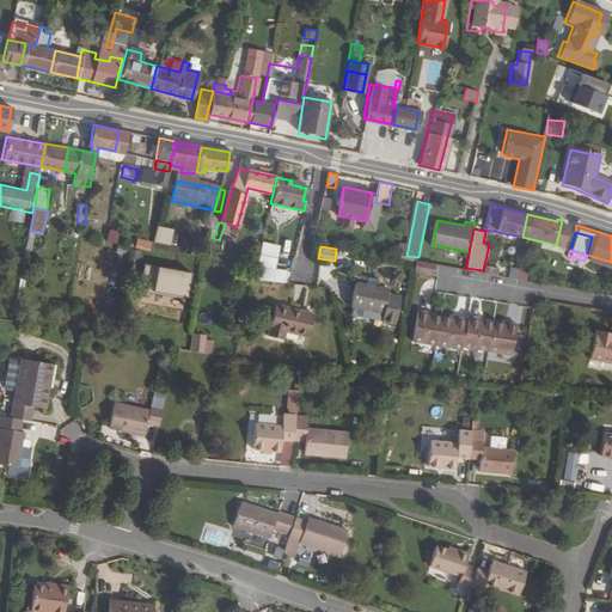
[(430,273),(433,262),(417,259),(416,270),(430,273)]
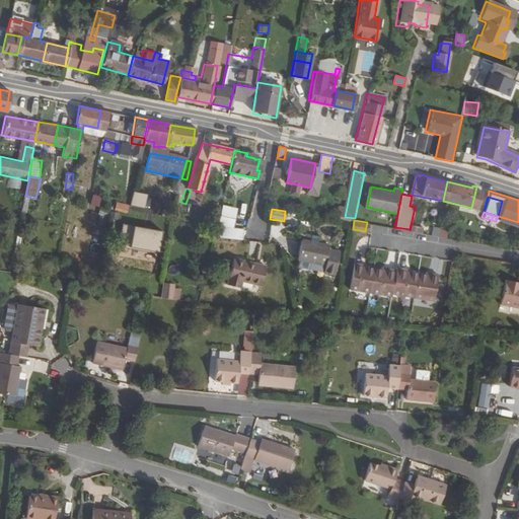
[(243,239),(246,229),(216,225),(214,235),(243,239)]
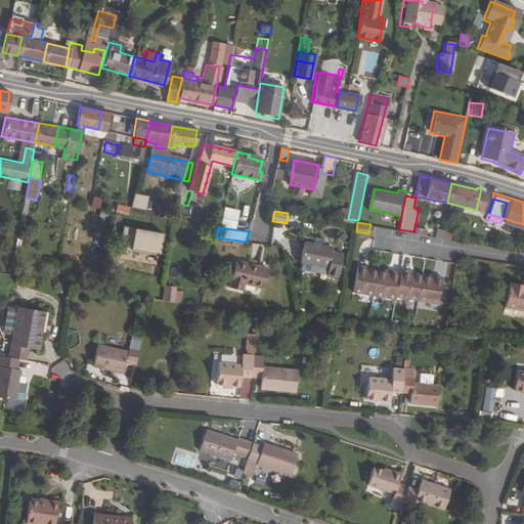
[(452,241),(453,232),(437,230),(436,238),(452,241)]
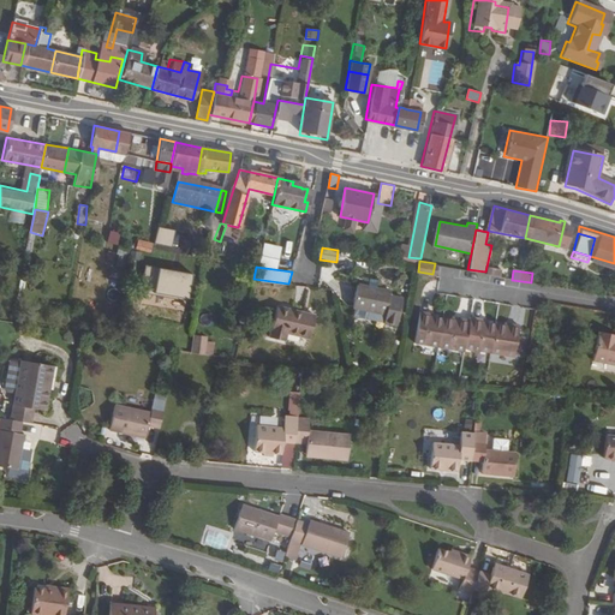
[(387,312),(392,288),(359,281),(354,306),(387,312)]
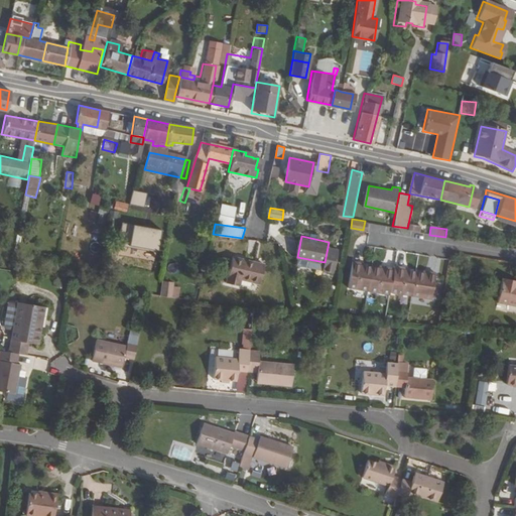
[(243,278),(247,258),(232,255),(226,281),(238,284),(240,277),(243,278)]
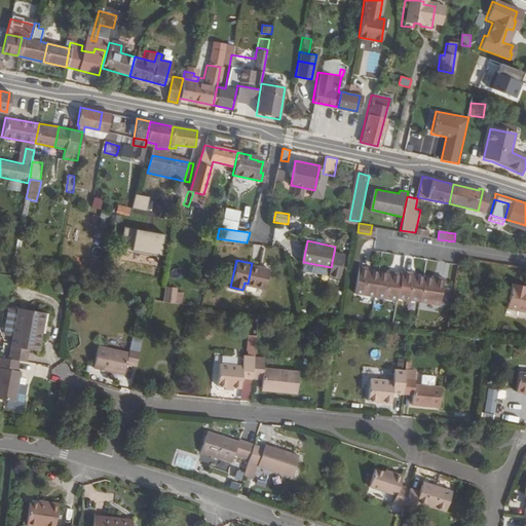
[(265,287),(269,267),(252,263),(248,284),(265,287)]
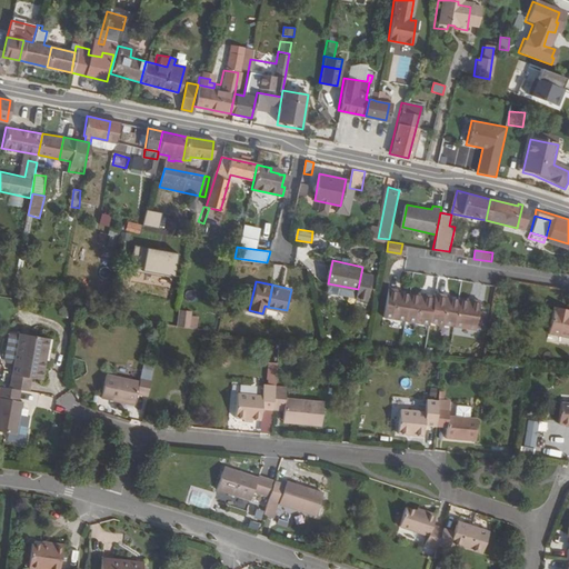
[(405,318),(408,291),(400,290),(396,290),(396,287),(387,286),(382,315),(405,318)]
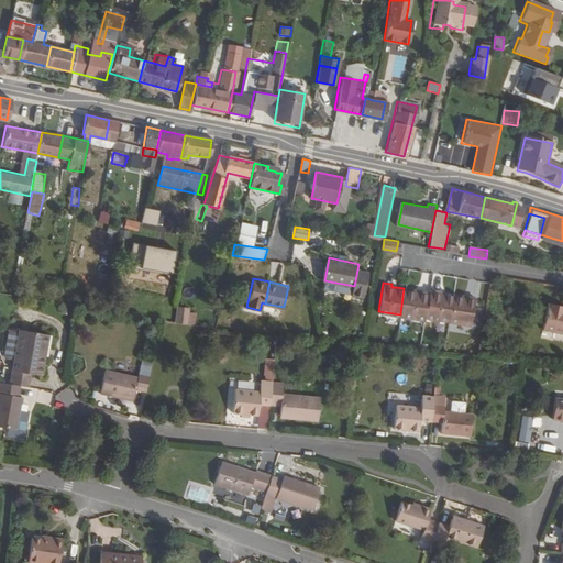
[(423,317),(429,289),(417,287),(416,290),(411,289),(404,288),(400,315),(423,318),(423,317)]
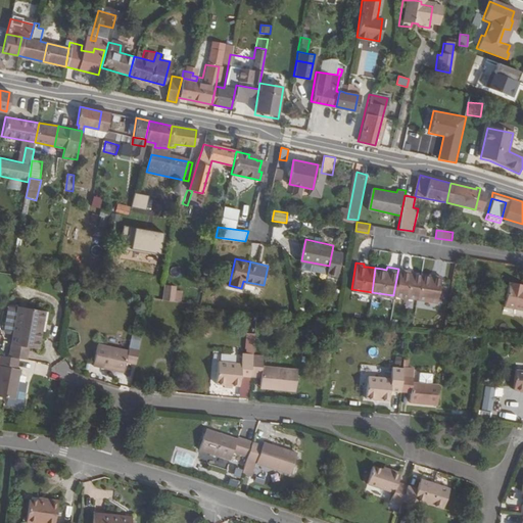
[(416,297),(420,273),(414,272),(409,272),(410,269),(398,267),(398,269),(393,294),(416,297)]
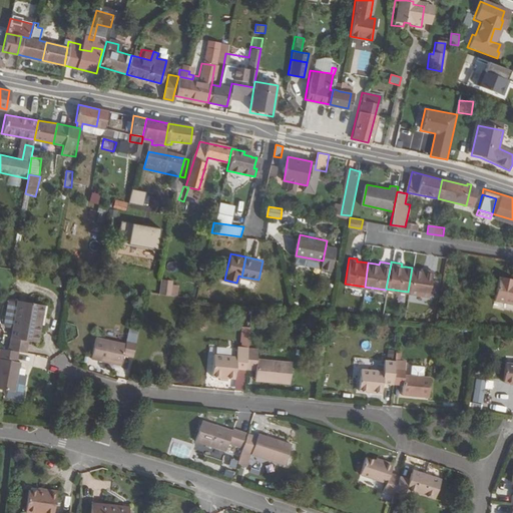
[(427,295),(431,269),(423,268),(423,270),(419,270),(412,268),(408,292),(427,295)]
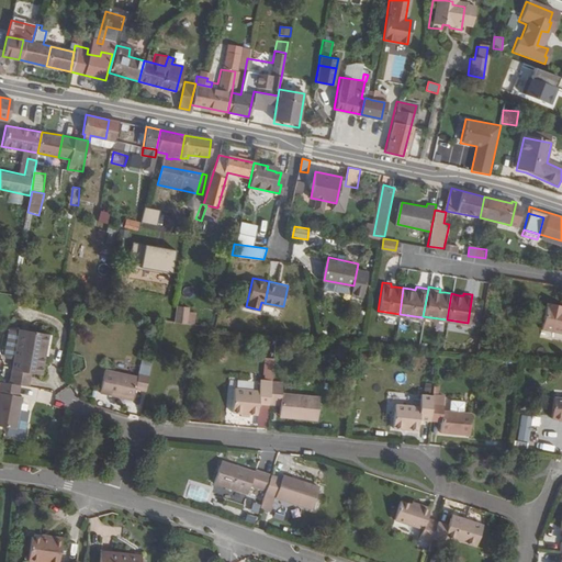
[(188,321),(191,305),(180,302),(179,306),(177,319),(188,321)]
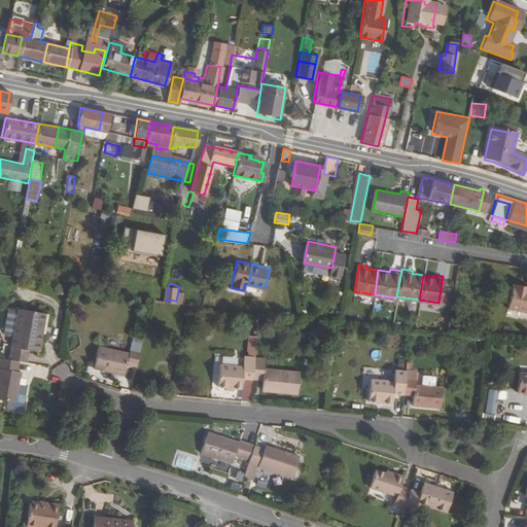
[(526,312),(526,290),(524,290),(524,287),(513,285),(508,310),(526,312)]
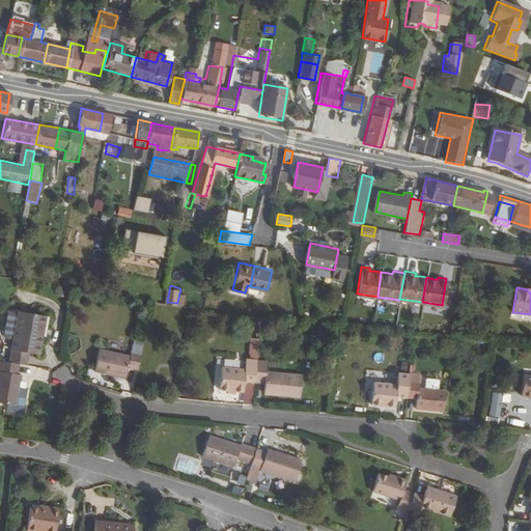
[(38,352),(42,332),(39,332),(43,311),(18,307),(9,359),(19,361),(27,362),(29,350),(38,352)]
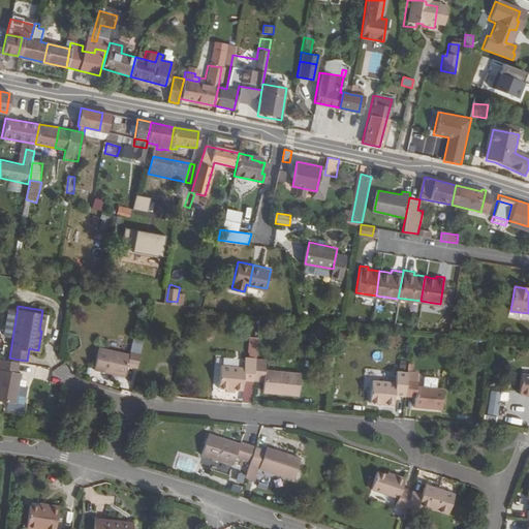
[(141,350),(144,338),(133,336),(130,348),(141,350)]
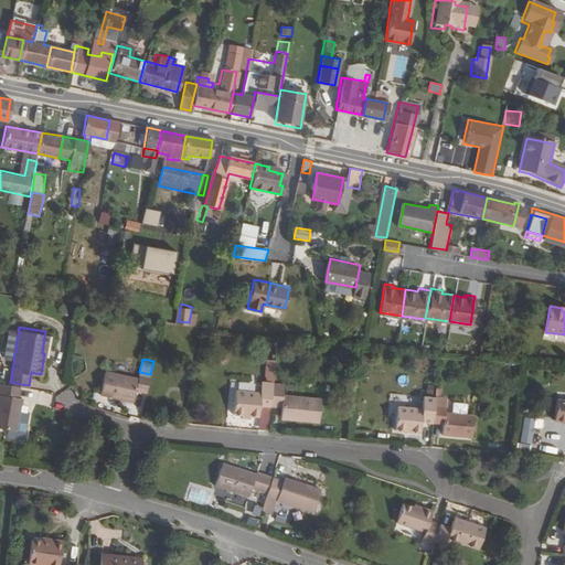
[(139,372),(106,365),(105,369),(139,376),(139,372)]
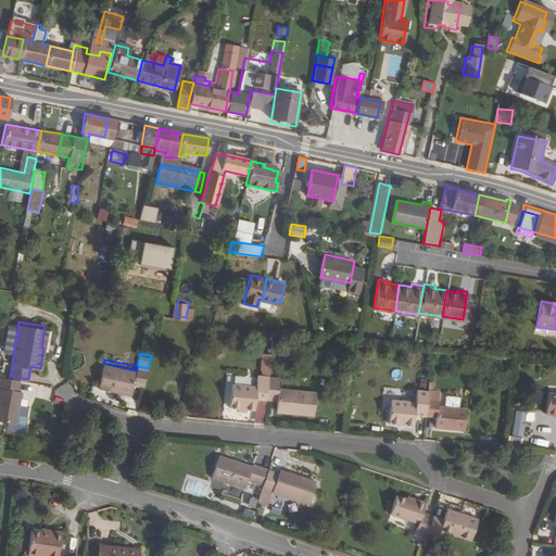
[(144,384),(148,368),(137,366),(137,370),(103,363),(99,387),(116,390),(117,387),(133,389),(134,382),(144,384)]
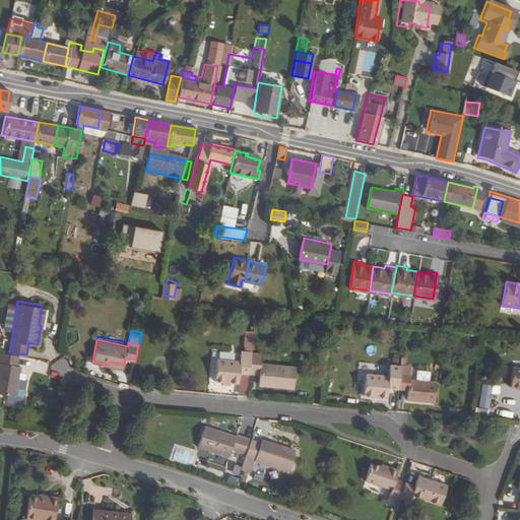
[(249,373),(252,348),(241,347),(240,360),(216,358),(214,380),(239,382),(240,372),(249,373)]
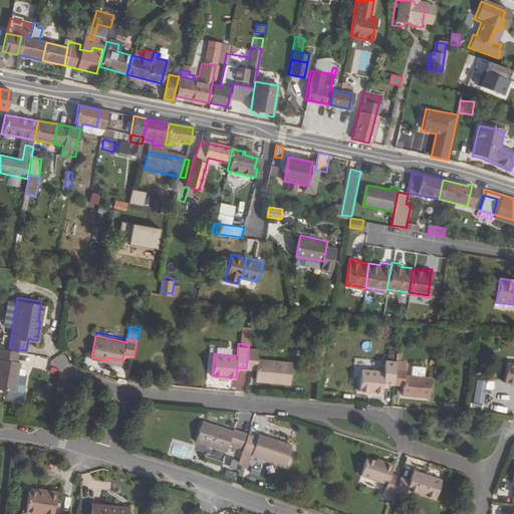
[(290,383),(292,361),(258,358),(259,345),(249,344),(246,368),(257,369),(256,376),(271,377),(271,381),(290,383)]
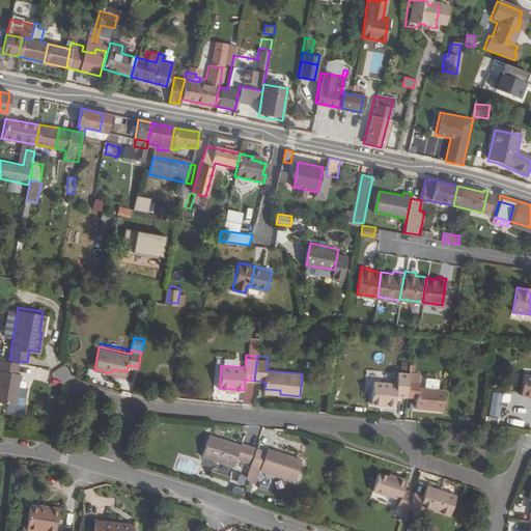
[(0,398),(17,401),(22,370),(18,369),(19,361),(9,359),(1,358),(0,363),(0,398)]
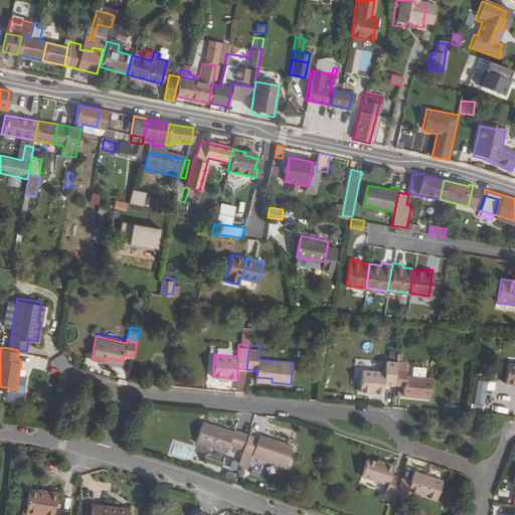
[(395,368),(396,361),(384,360),(383,370),(361,368),(359,390),(383,392),(383,382),(393,383),(395,368)]
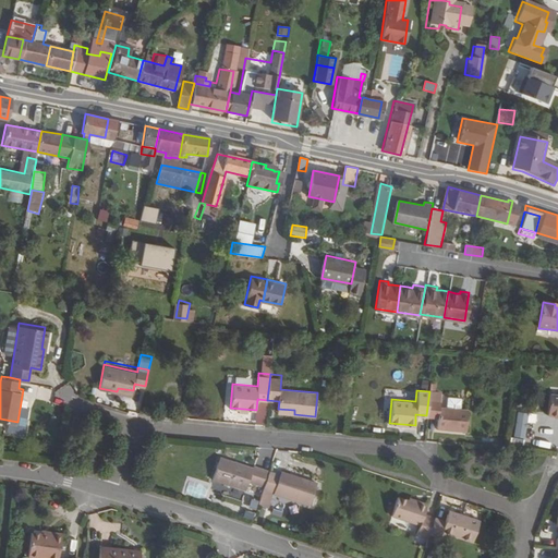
[(465,431),(468,408),(440,404),(440,400),(428,399),(426,415),(438,416),(437,427),(445,428),(445,427),(449,428),(450,429),(465,431)]
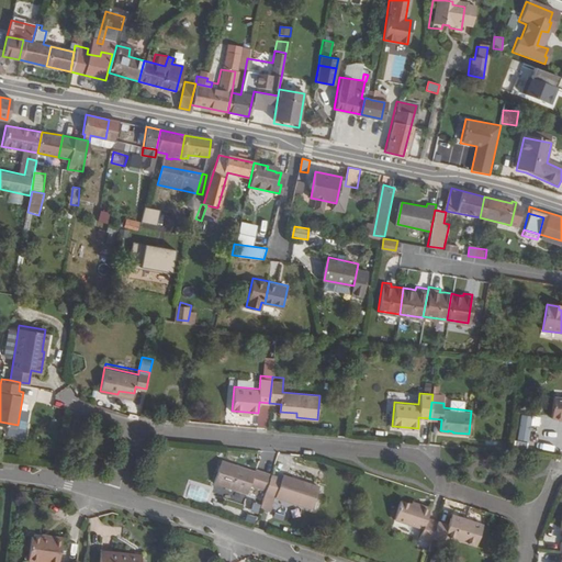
[(103,469),(105,459),(93,456),(90,467),(103,469)]
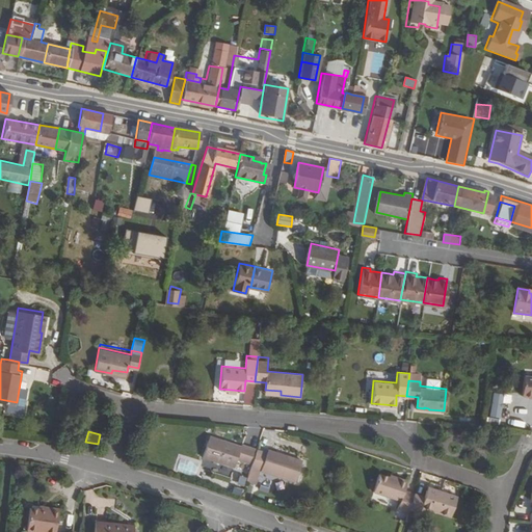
[(253,462),(257,447),(242,442),(241,444),(210,433),(203,455),(235,466),(238,457),(253,462)]
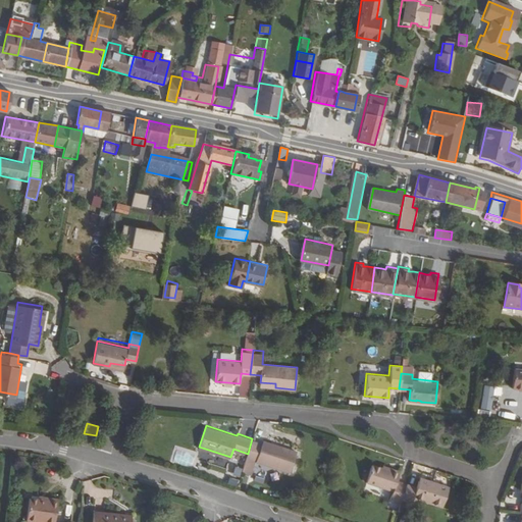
[(290,470),(296,450),(277,442),(276,446),(262,440),(253,437),(252,438),(248,454),(242,470),(251,472),(256,459),(290,470)]
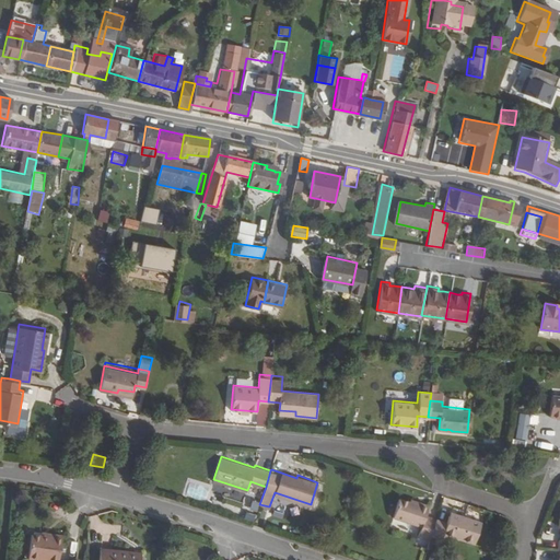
[(426,514),(429,504),(413,499),(412,501),(398,496),(393,516),(421,525),(418,536),(428,539),(430,535),(435,517),(426,514)]
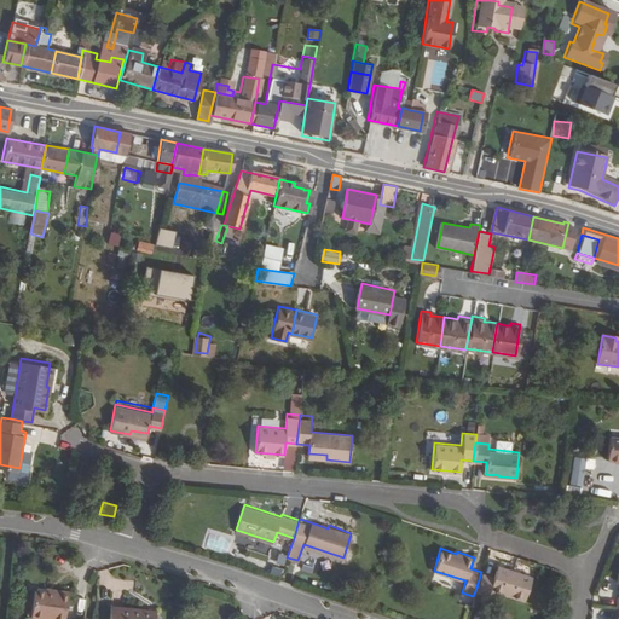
[(312,574),(314,566),(304,563),(301,571),(312,574)]
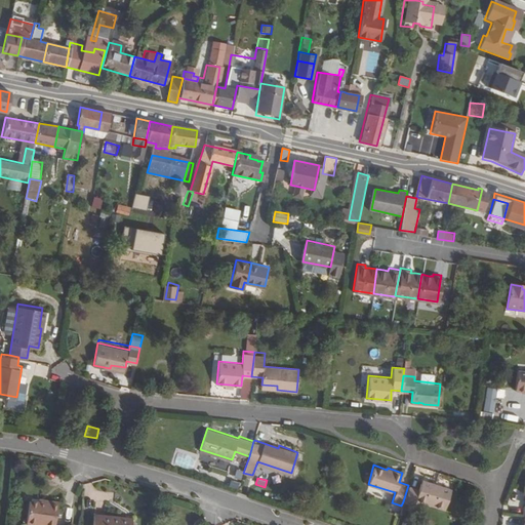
[(444,509),(450,489),(435,484),(434,487),(420,482),(418,489),(408,485),(403,501),(413,505),(415,499),(444,509)]
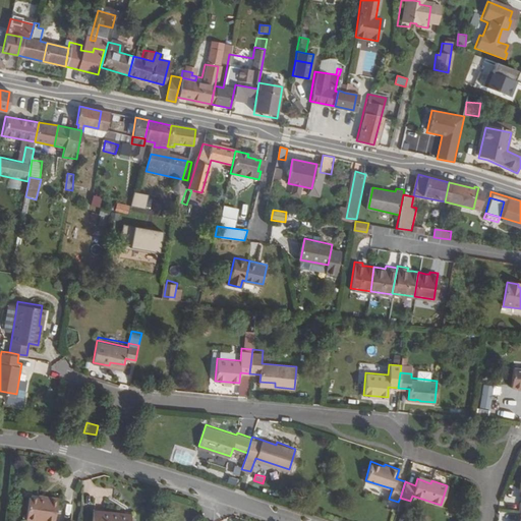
[(53,519),(55,491),(40,489),(39,494),(26,493),(22,516),(53,519)]
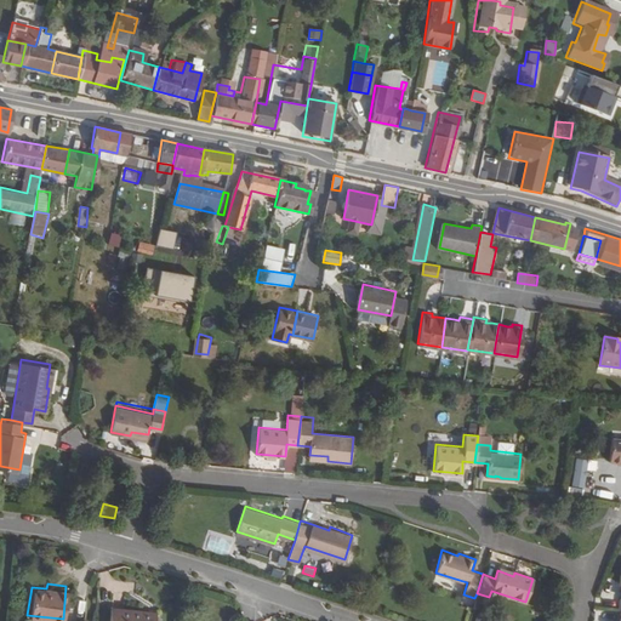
[(157,620),(159,605),(113,599),(109,620),(157,620)]
